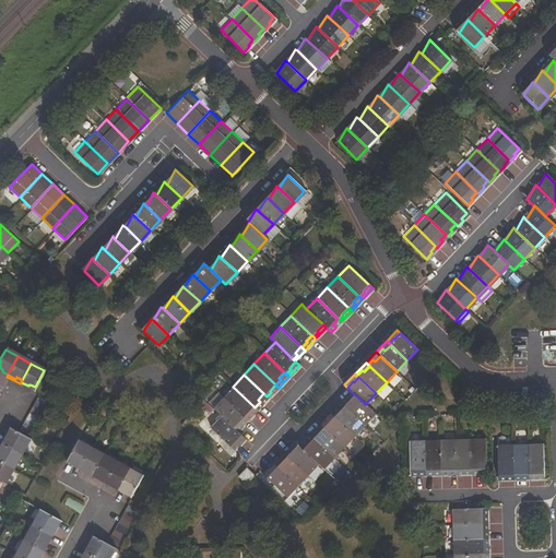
[(28,386),(21,382),(20,383),(33,391),(35,387),(30,384),(28,386)]
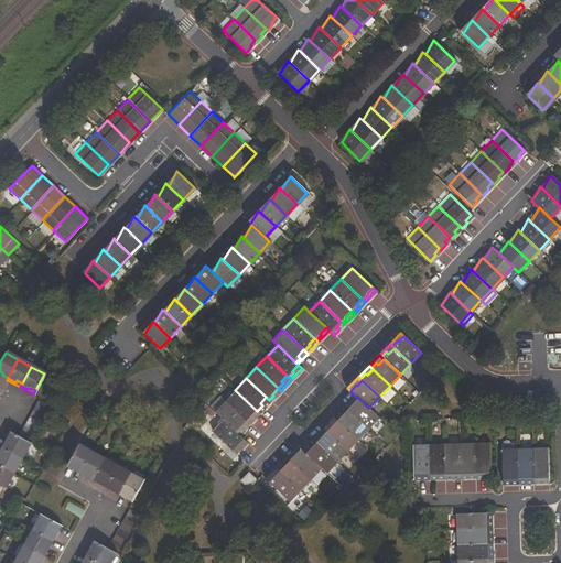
[(272,394),(273,396),(269,400),(271,401),(281,391),(278,388),(272,394)]
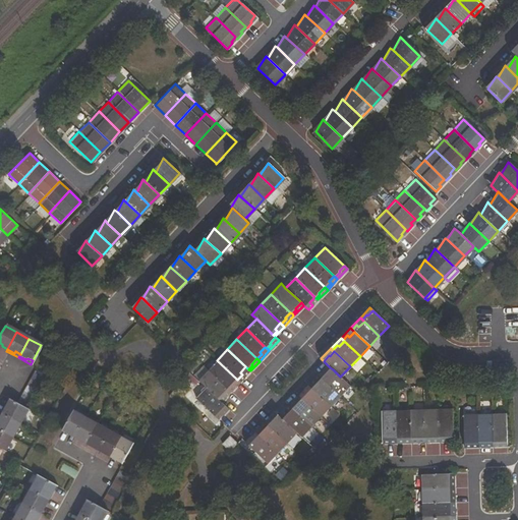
[(228,390),(233,386),(231,384),(236,379),(217,360),(207,370),(228,390)]
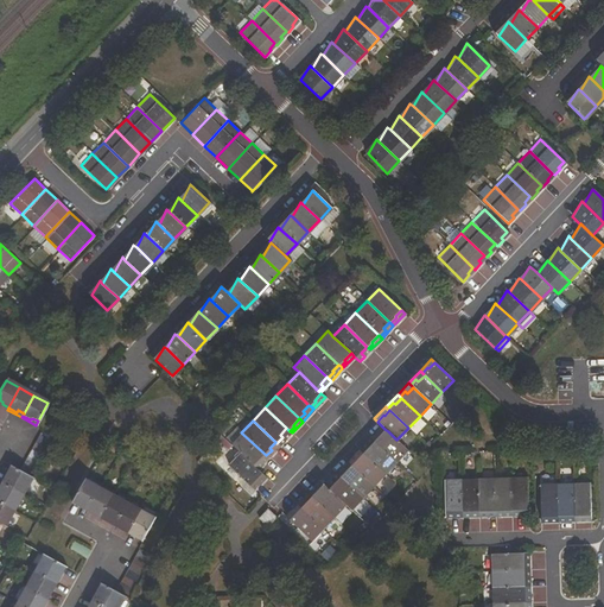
[(280,435),(283,437),(277,443),(279,446),(292,432),(290,431),(286,428),(280,435)]
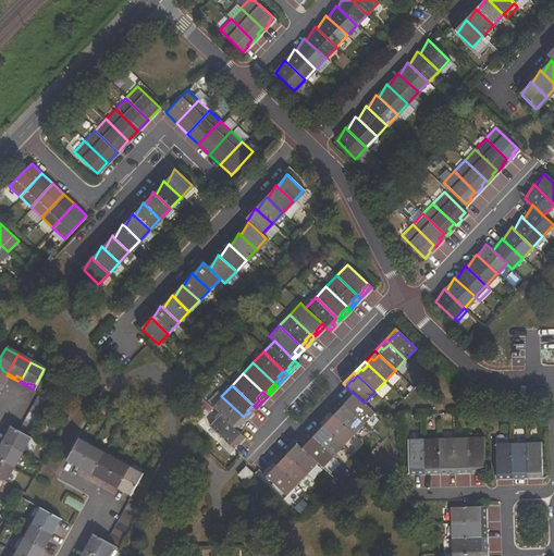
[(50,399),(37,393),(19,427),(32,434),(50,399)]
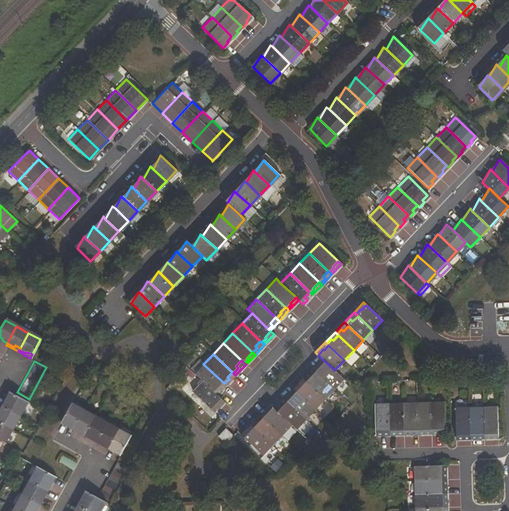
[(315,370),(316,372),(321,367),(322,368),(327,363),(324,361),(315,370)]
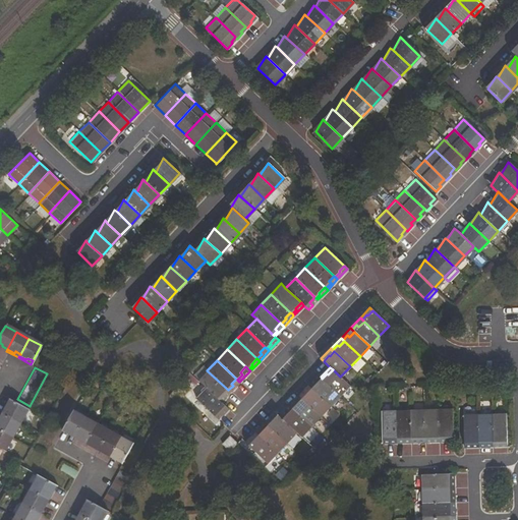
[(340,396),(349,386),(340,377),(333,369),(328,374),(327,373),(322,379),(324,381),(340,396)]
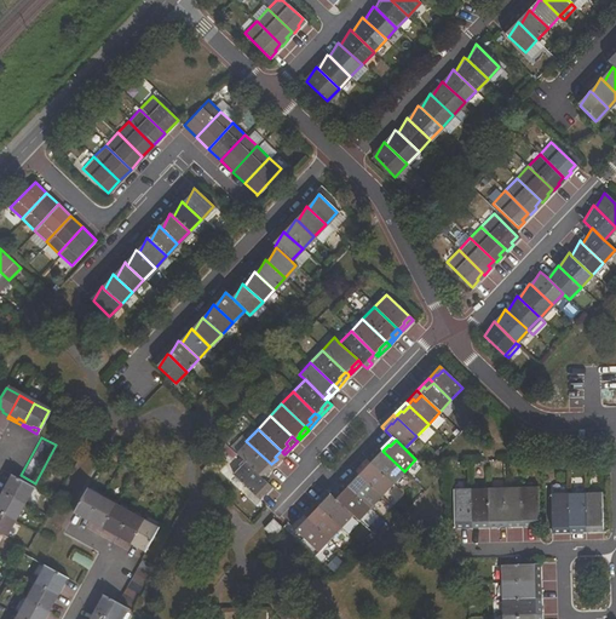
[(262,476),(268,470),(266,469),(271,464),(246,441),(236,452),(245,460),(262,476)]
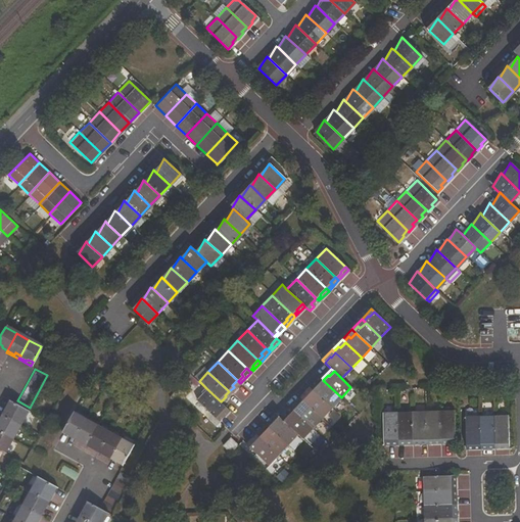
[(319,385),(321,386),(325,382),(323,380),(322,378),(312,388),(314,390),(319,385)]
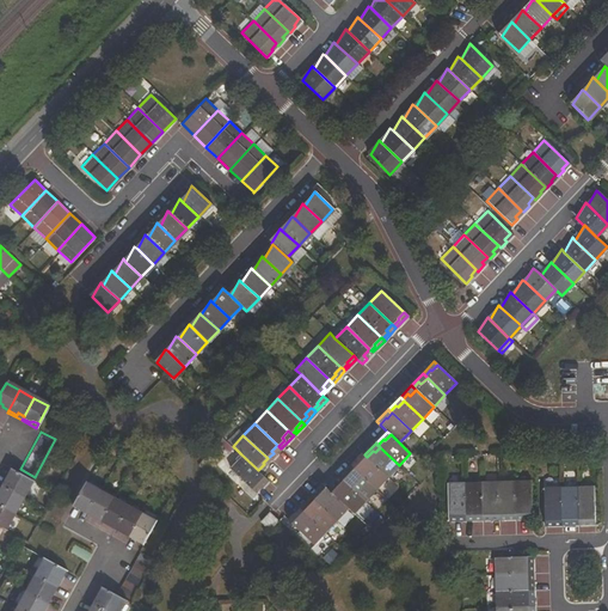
[(278,446),(277,445),(271,451),(274,453),(268,458),(270,460),(281,448),(278,446)]
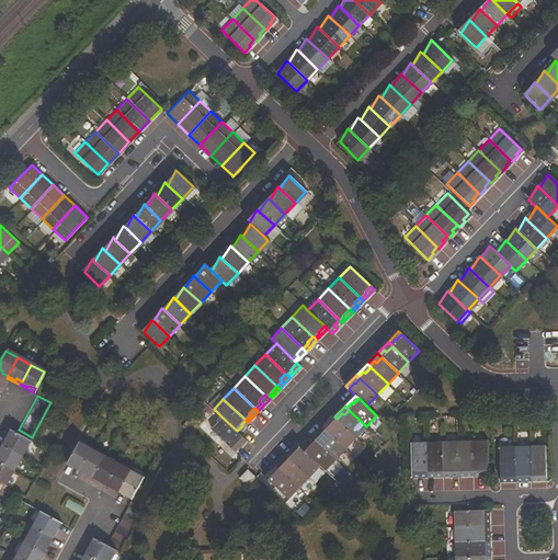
[(355,437),(366,426),(349,410),(344,414),(342,413),(337,419),(339,421),(355,437)]
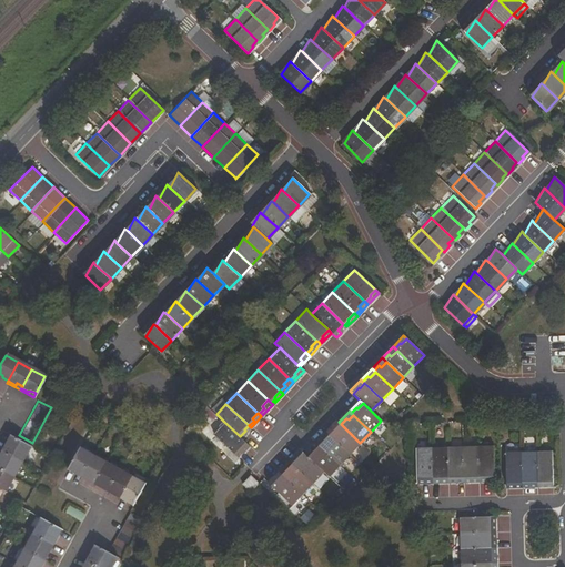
[(241,449),(240,448),(246,442),(241,437),(240,436),(224,422),(213,434),(234,455),(241,449)]
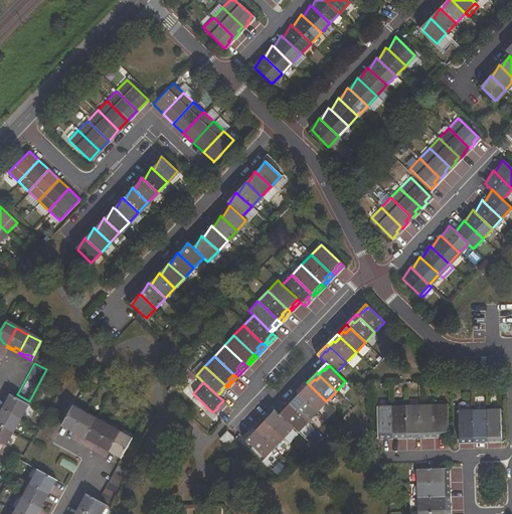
[(304,389),(306,391),(311,386),(309,384),(307,382),(297,393),(300,395),(304,389)]
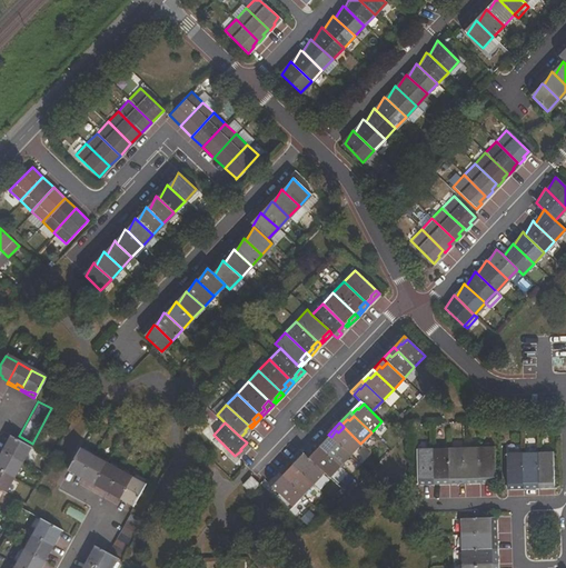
[(245,430),(246,431),(240,437),(241,438),(251,428),(249,426),(245,430)]
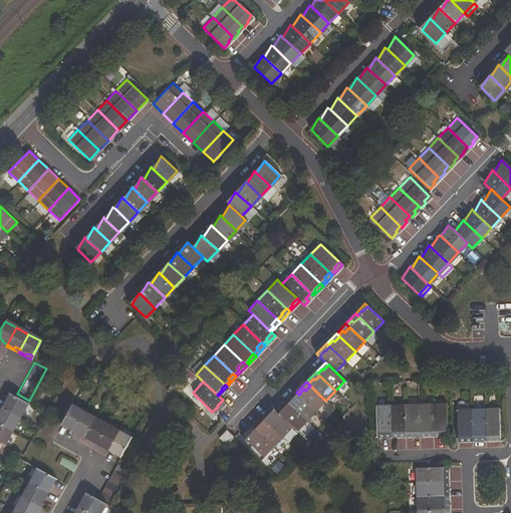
[(316,411),(325,401),(310,386),(305,391),(303,389),(299,395),(300,396),(316,411)]
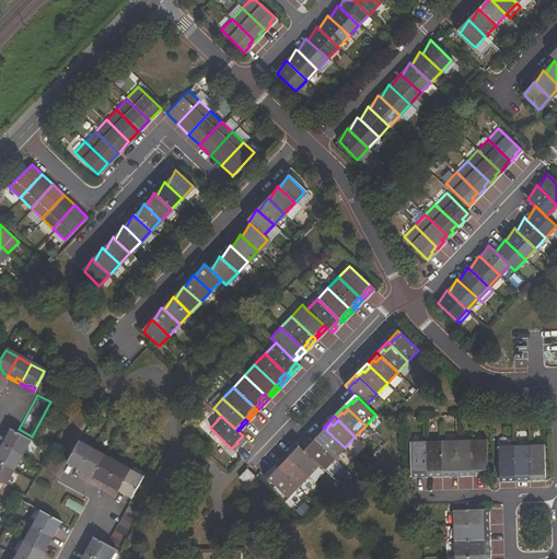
[(2,445),(11,430),(8,428),(0,443),(2,445)]
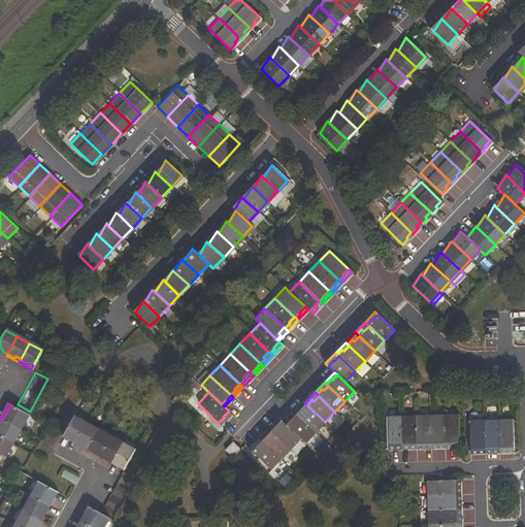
[(300,409),(303,412),(308,406),(307,405),(304,403),(295,414),(296,415),(300,409)]
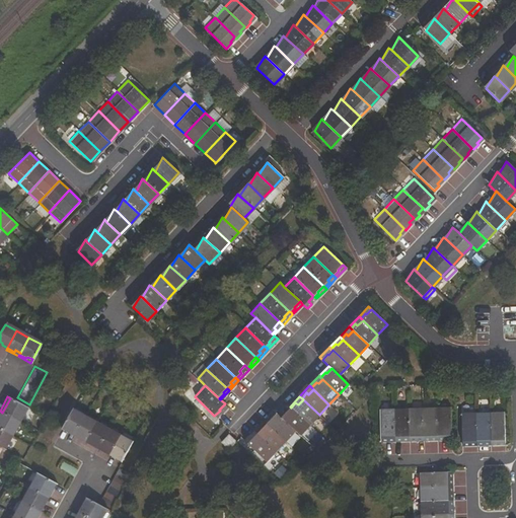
[(2,413),(17,421),(25,407),(15,400),(10,398),(2,413)]
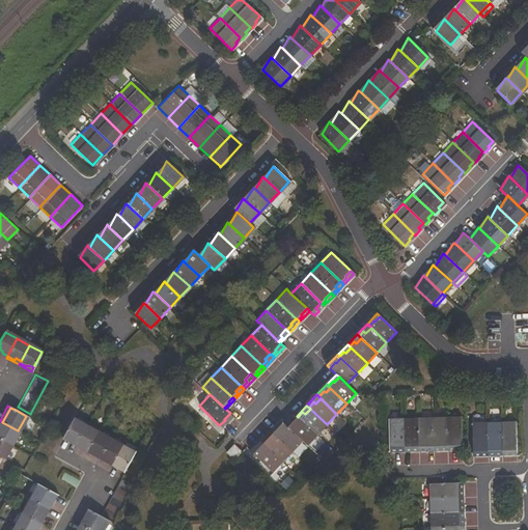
[(316,435),(327,424),(310,409),(305,414),(302,412),(298,417),(301,419),(316,435)]
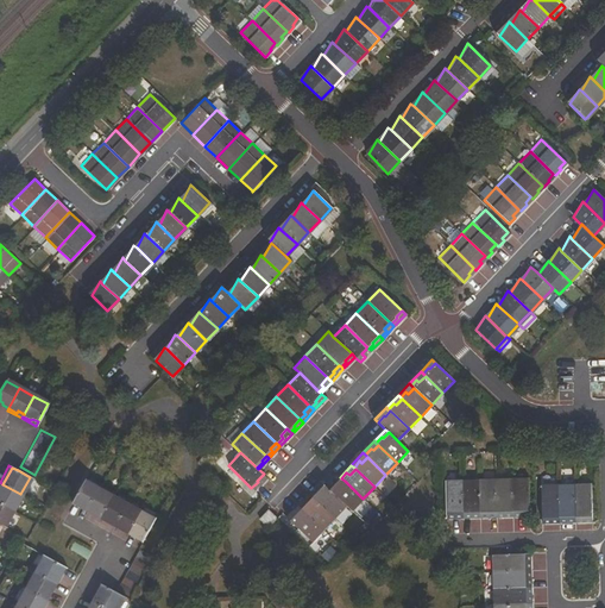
[(264,474),(257,481),(258,482),(251,488),(253,490),(266,477),(264,474)]
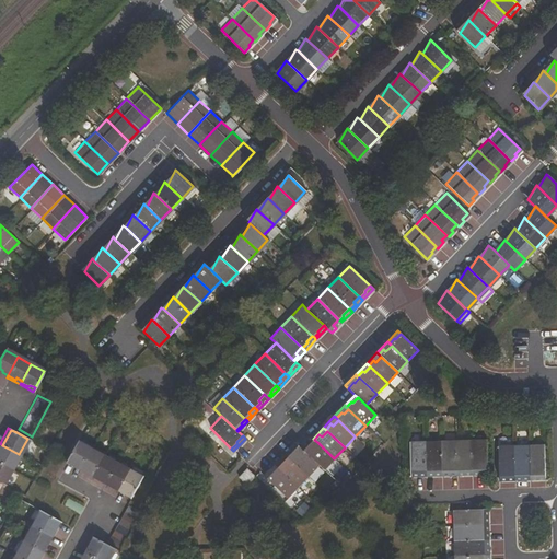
[(310,446),(311,449),(317,442),(314,440),(313,439),(302,450),(305,452),(310,446)]
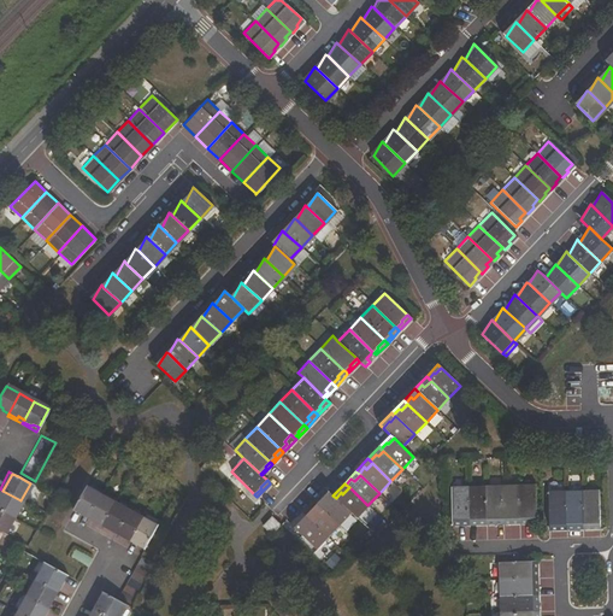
[(518,523),(526,522),(526,520),(535,520),(534,484),(516,485),(518,520),(518,523)]
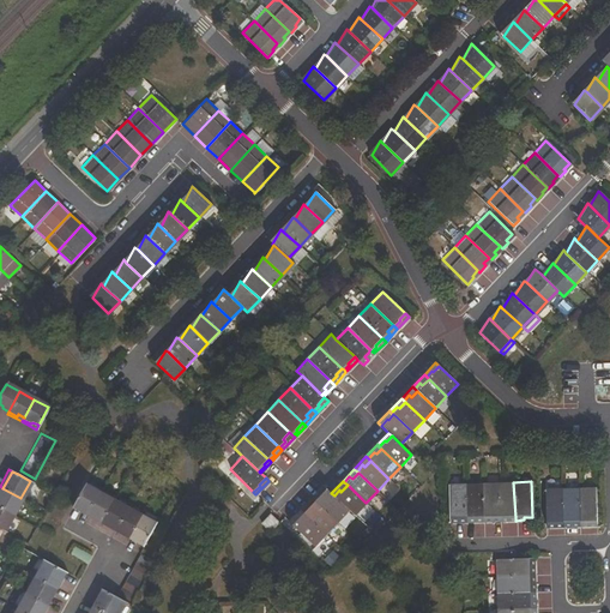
[(493,521),(493,518),(499,518),(497,482),(481,484),(482,518),(482,522),(493,521)]
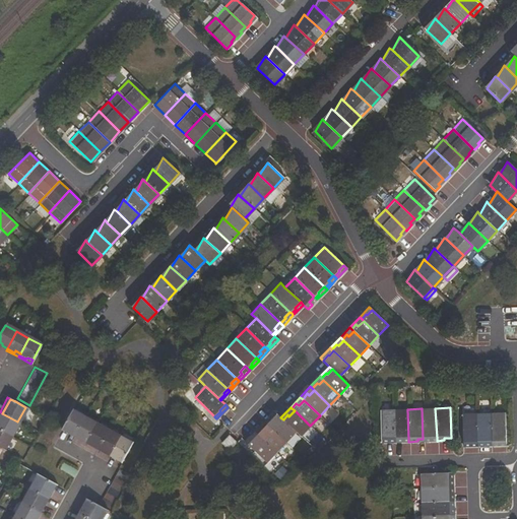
[(423,441),(431,441),(431,438),(437,438),(435,408),(422,408),(423,439),(423,441)]
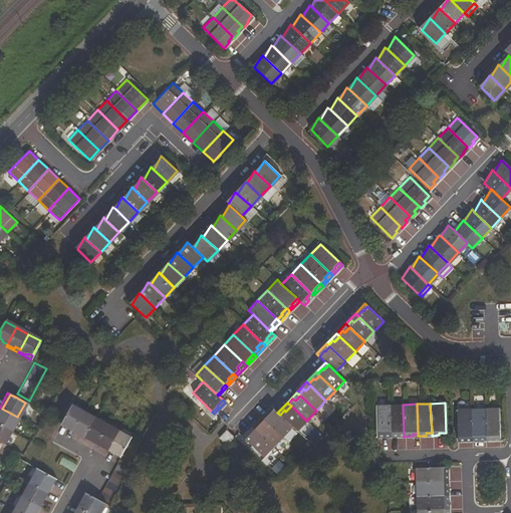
[(376,438),(384,437),(384,435),(390,434),(389,405),(375,406),(376,438)]
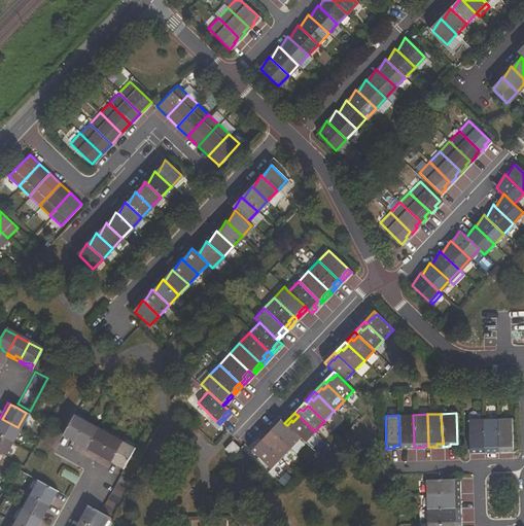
[(399,448),(408,448),(408,445),(414,445),(413,415),(398,415),(399,445),(399,448)]
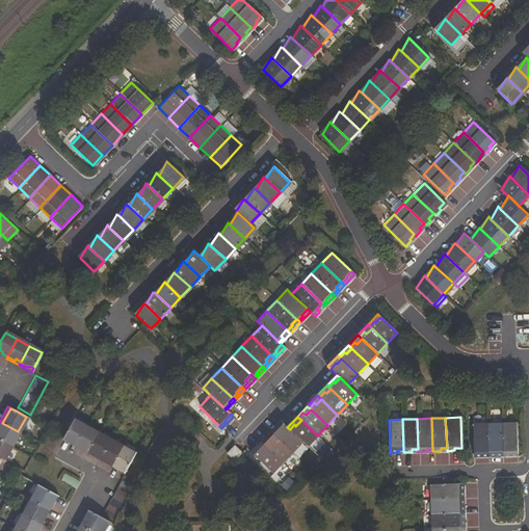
[(307,446),(317,435),(301,420),(295,426),(294,424),(290,429),(302,442),(307,446)]
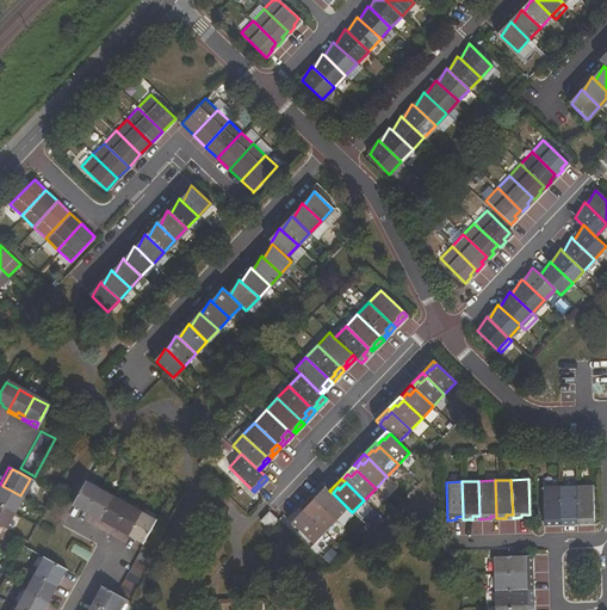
[(86,510),(97,491),(84,484),(74,500),(81,504),(80,506),(86,510)]
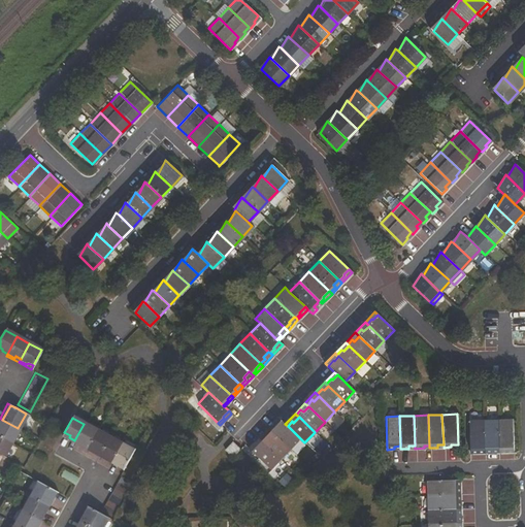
[(477,451),(483,451),(482,419),(468,420),(469,454),(477,454),(477,451)]
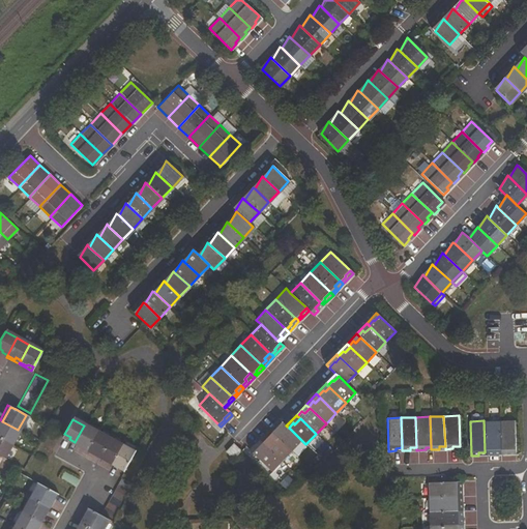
[(493,454),(493,451),(500,452),(499,420),(484,420),(485,452),(485,454),(493,454)]
